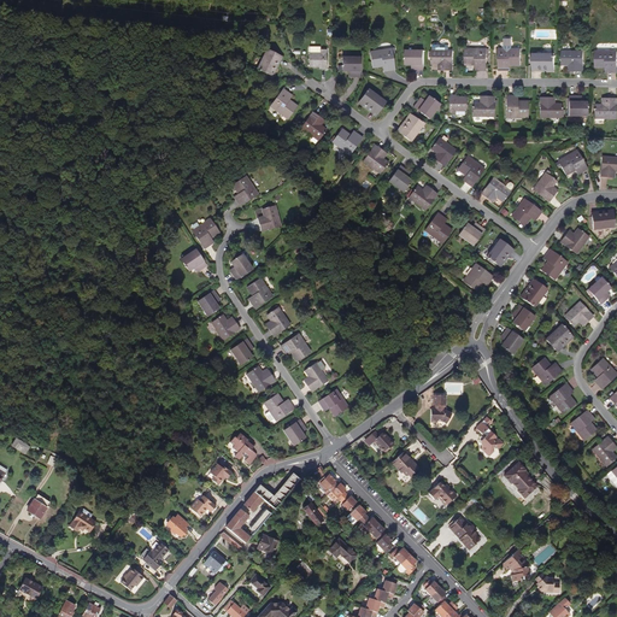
[(521,65),(521,48),(511,48),(511,39),(505,39),(505,48),(495,48),(495,54),(499,54),(498,70),(507,70),(507,65),(510,65),(521,65)]
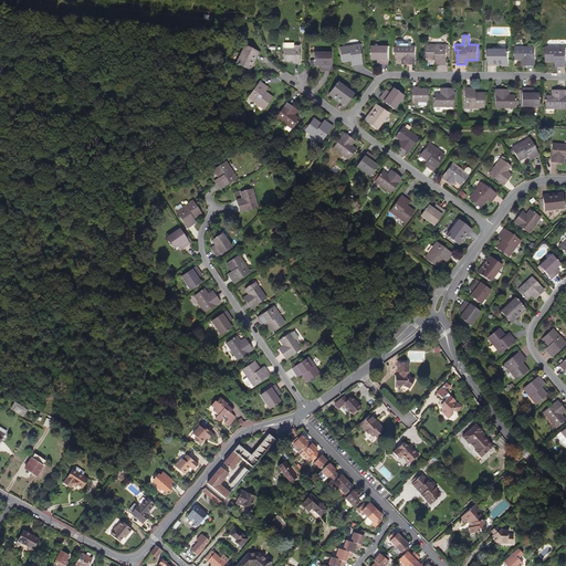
[(397,45),(396,45),(396,46),(394,46),(394,53),(396,53),(396,60),(402,60),(402,64),(415,64),(416,46),(411,46),(411,41),(404,40),(402,39),(398,39),(397,40),(397,45)]
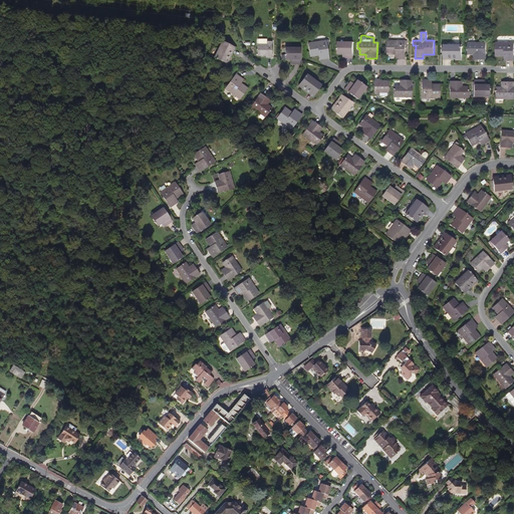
[(272,57),(272,41),(267,41),(267,39),(258,39),(257,56),(269,56),(268,57),(272,57)]
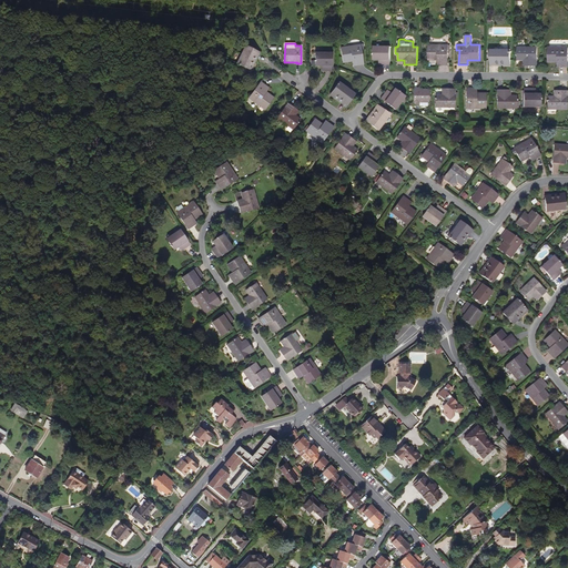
[(363,64),(361,44),(341,48),(343,63),(352,62),(355,61),(356,66),(363,64)]
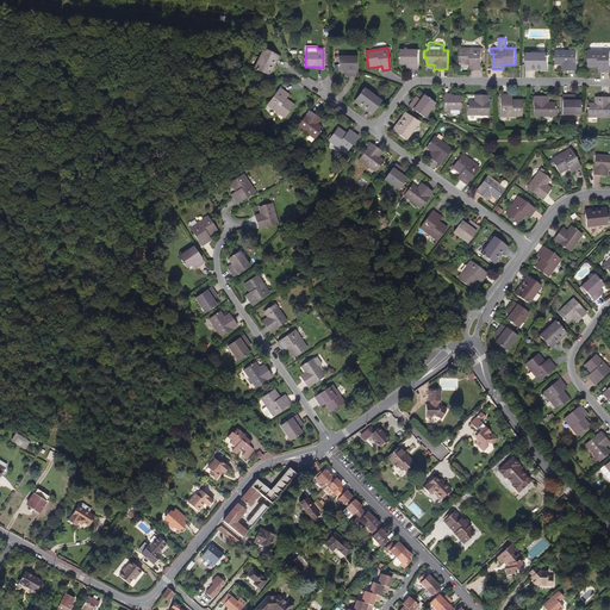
[(480,69),(480,54),(483,54),(483,48),(460,48),(459,64),(470,64),(473,64),(473,69),(480,69)]
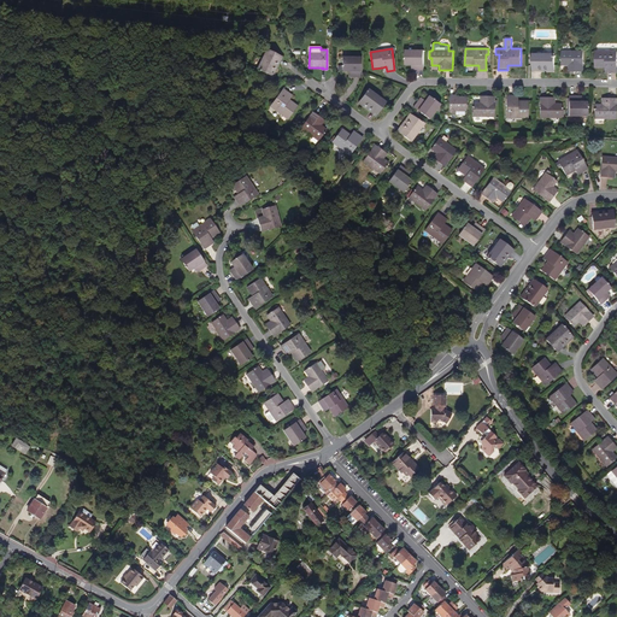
[(424,70),(424,51),(413,51),(413,54),(406,54),(406,65),(412,65),(416,65),(416,70),(424,70)]
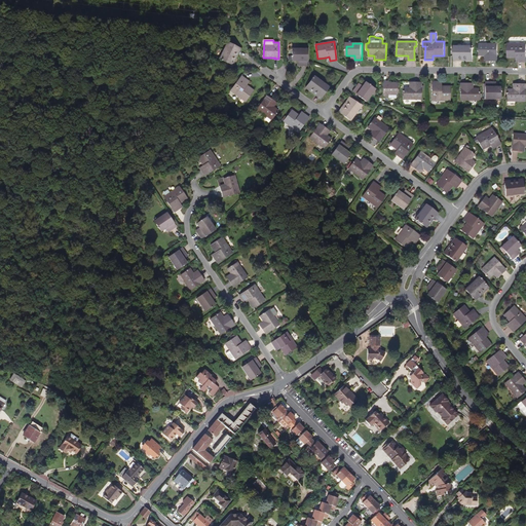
[(497,61),(497,44),(480,43),(480,55),(486,57),(489,57),(489,61),(497,61)]
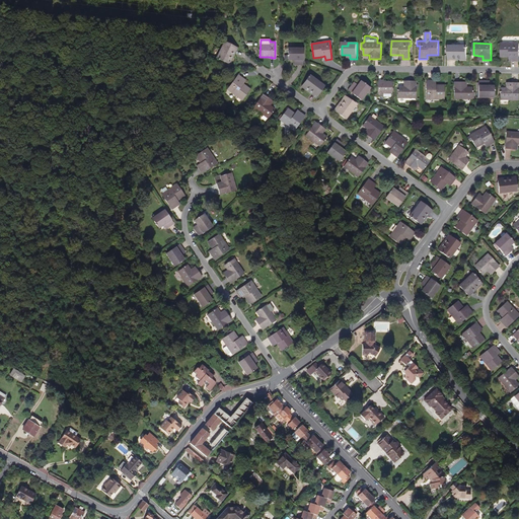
[(518,62),(518,44),(501,44),(501,58),(509,58),(512,58),(512,62),(518,62)]
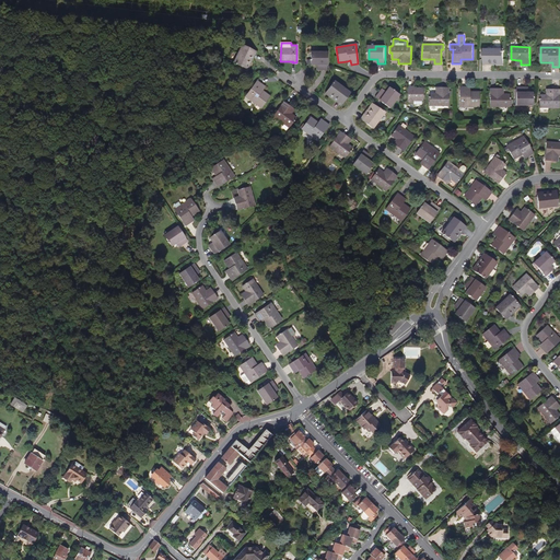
[(248,66),(255,54),(244,48),(234,66),(247,73),(251,68),(248,66)]
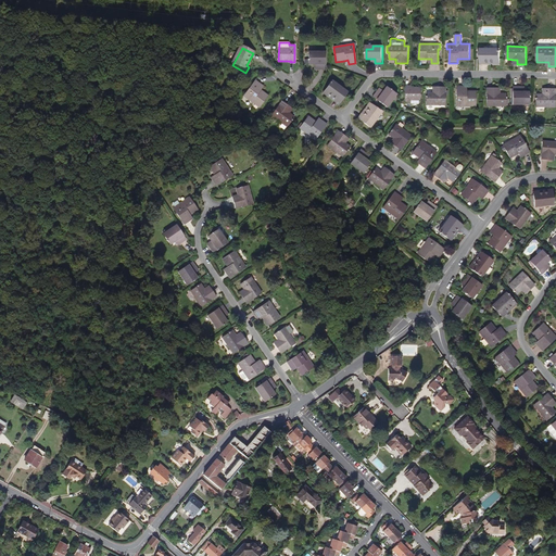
[(500,64),(500,48),(480,48),(480,61),(493,62),(493,64),(500,64)]
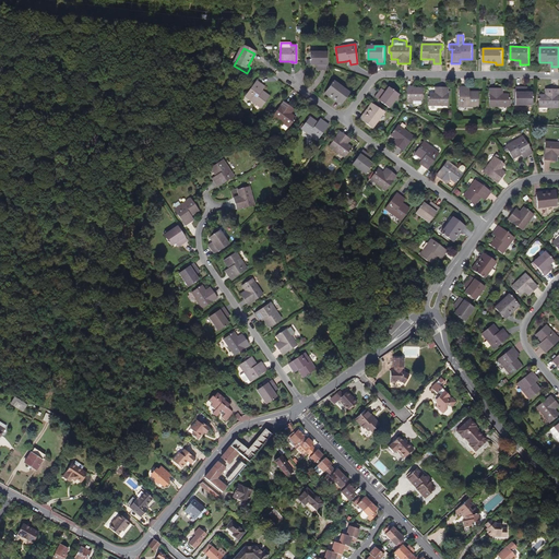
[(326,70),(326,51),(317,51),(317,55),(310,55),(310,64),(317,64),(320,64),(320,70),(326,70)]
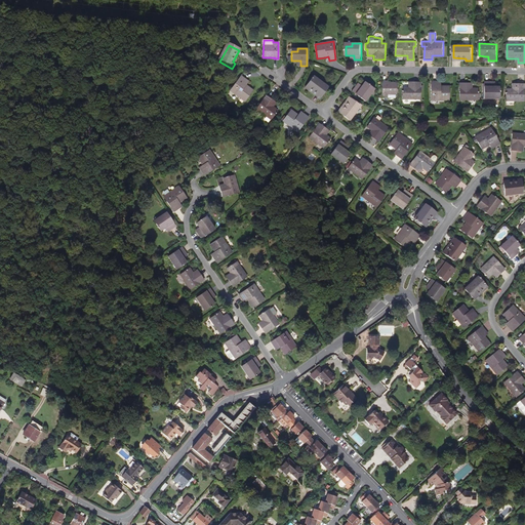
[(235,64),(241,52),(239,50),(233,62),(235,64)]
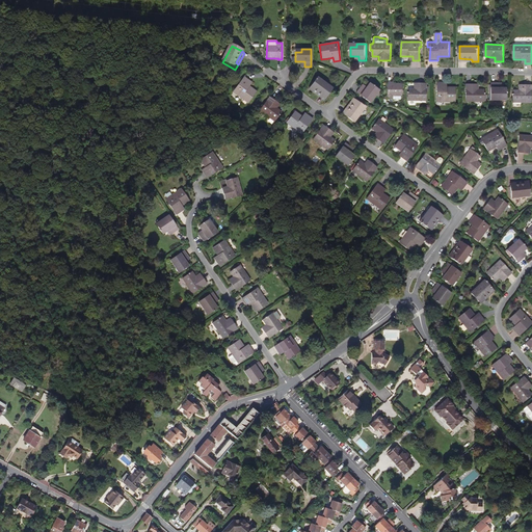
[(257,90),(249,85),(247,84),(250,80),(244,76),(233,91),(248,103),(257,90)]
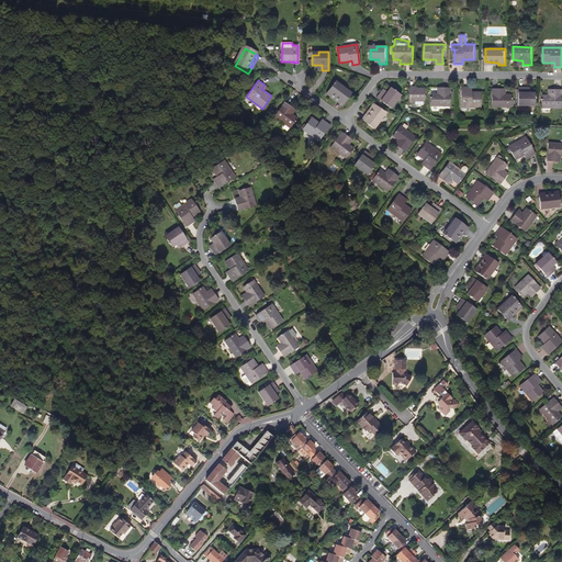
[(344,103),(351,92),(335,80),(326,93),(330,97),(332,94),(344,103)]
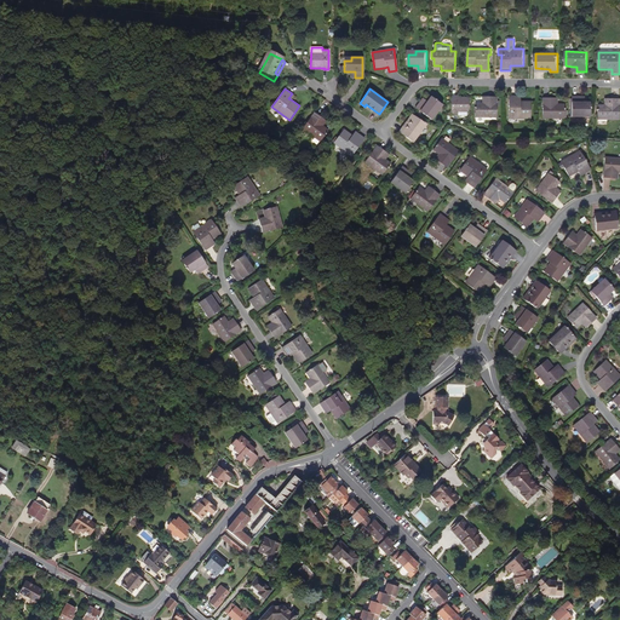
[(469,112),(469,98),(455,98),(455,96),(452,96),(451,115),(468,115),(468,112),(469,112)]
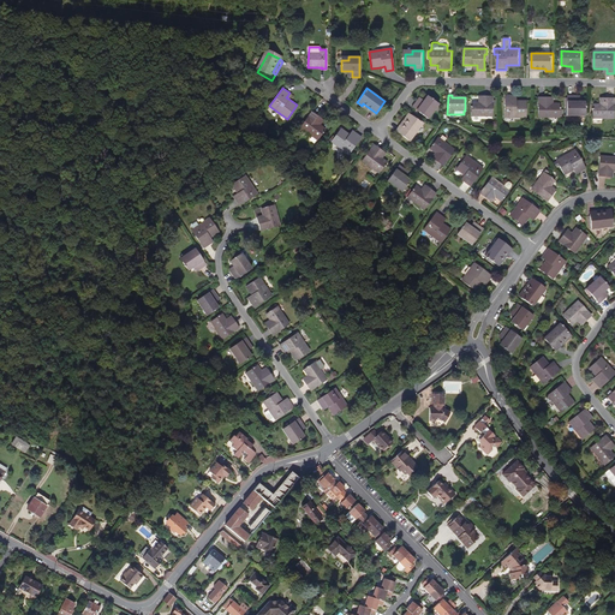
[(428,119),(440,105),(428,96),(423,101),(422,105),(417,101),(412,107),(428,119)]
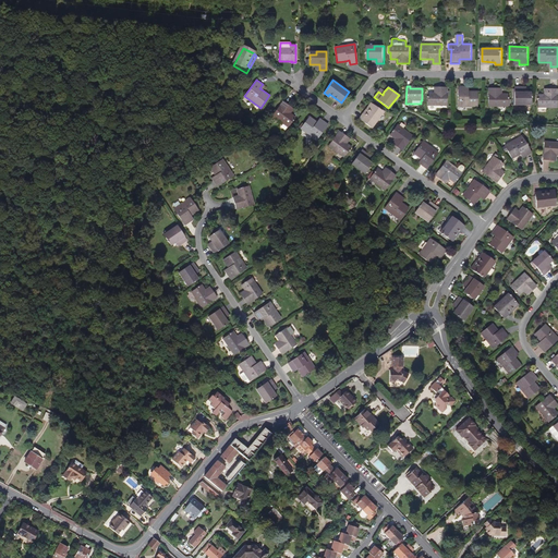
[(447,106),(447,87),(437,87),(437,93),(434,93),(427,93),(427,106),(447,106)]
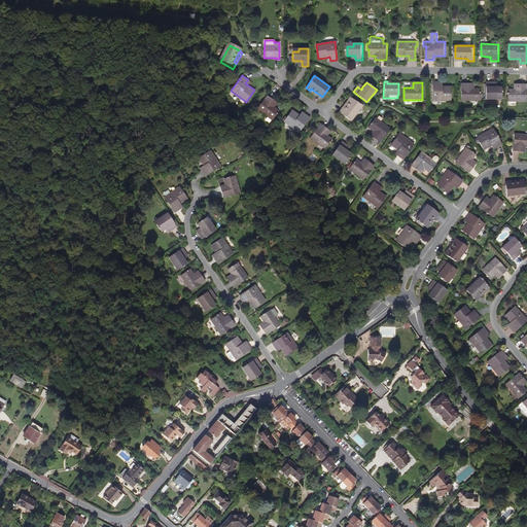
[(451,101),(451,86),(440,86),(440,82),(432,82),(431,101),(451,101)]
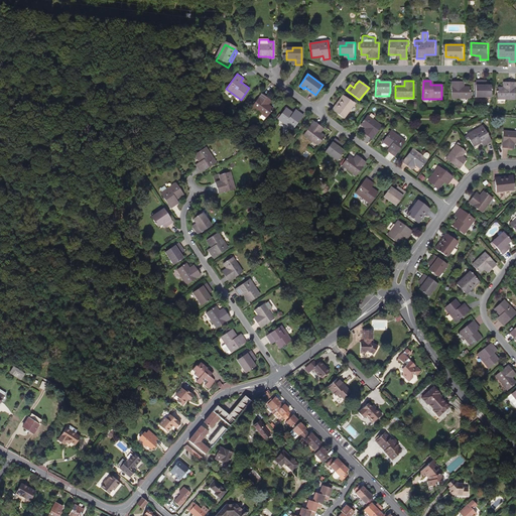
[(469,99),(470,87),(464,87),(461,87),(462,82),(452,81),(452,98),(469,99)]
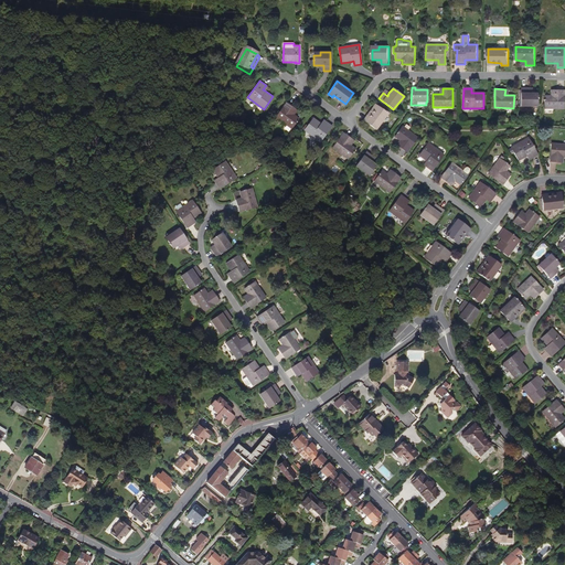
[(537,107),(537,94),(532,94),(529,94),(529,88),(521,88),(521,107),(537,107)]
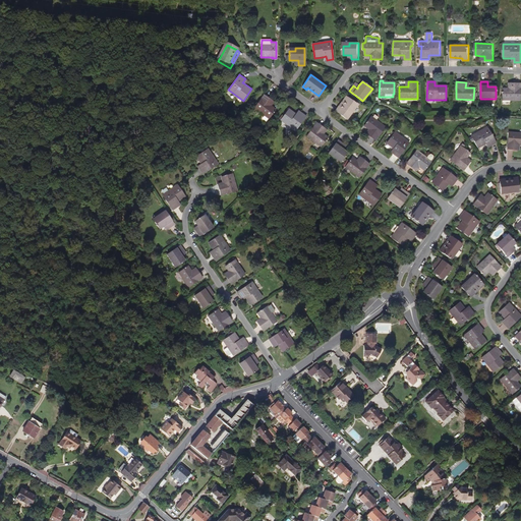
[(520,101),(520,83),(511,83),(511,89),(508,89),(503,89),(502,101),(520,101)]
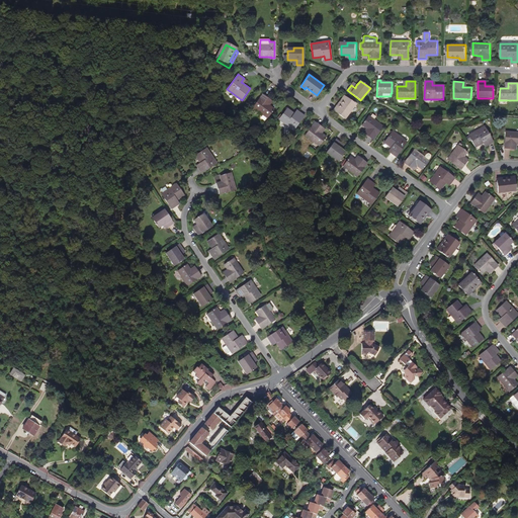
[(317,95),(306,87),(305,89),(315,97),(317,95)]
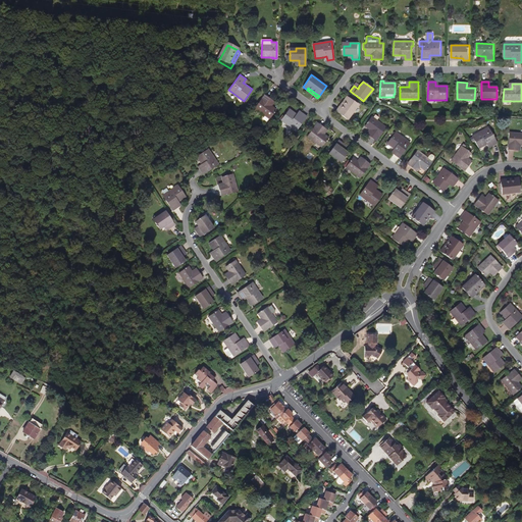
[(269,119),(276,109),(272,106),(269,104),(273,100),(265,94),(255,108),(269,119)]
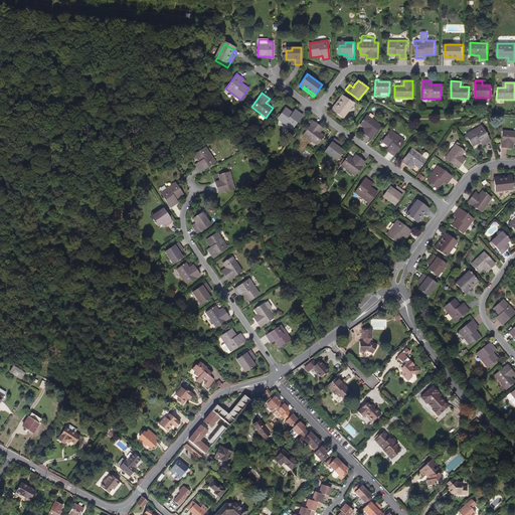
[(343,119),(354,104),(342,95),(339,100),(341,101),(334,112),(343,119)]
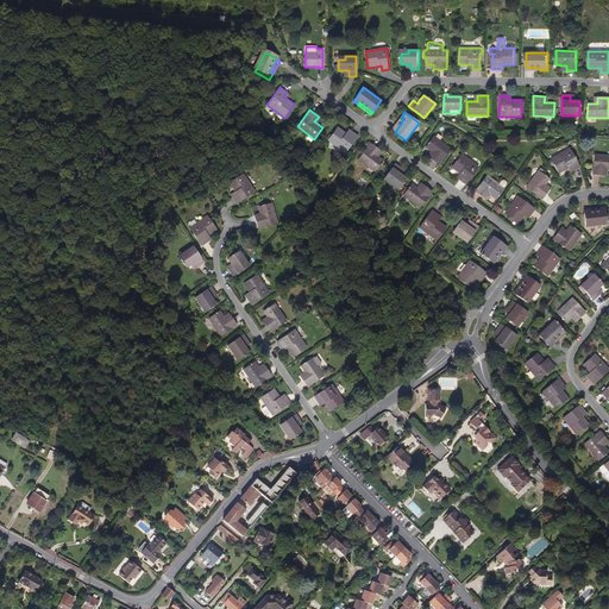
[(395,132),(403,119),(401,118),(391,130),(395,132)]
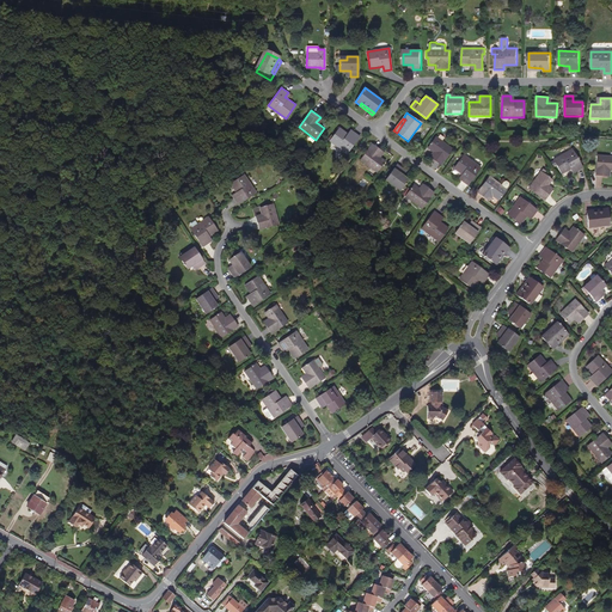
[(347,153),(360,136),(354,132),(350,135),(348,133),(340,127),(329,141),(347,153)]
